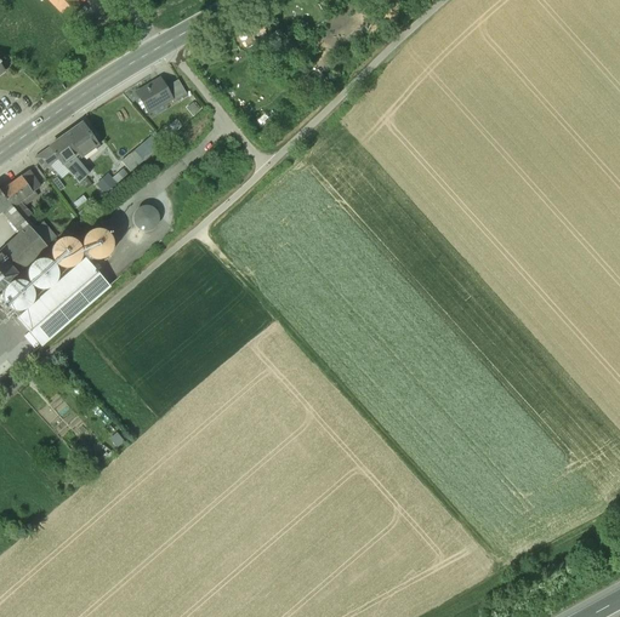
[(81,1),(80,0),(52,0),(67,16),(81,1)]
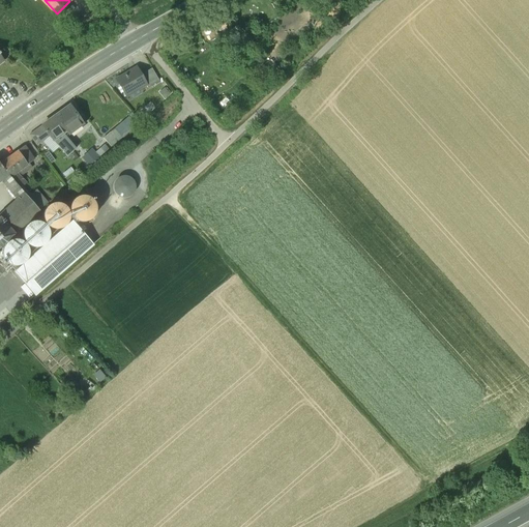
[(159,79),(152,66),(142,72),(147,82),(146,82),(148,85),(159,79)]
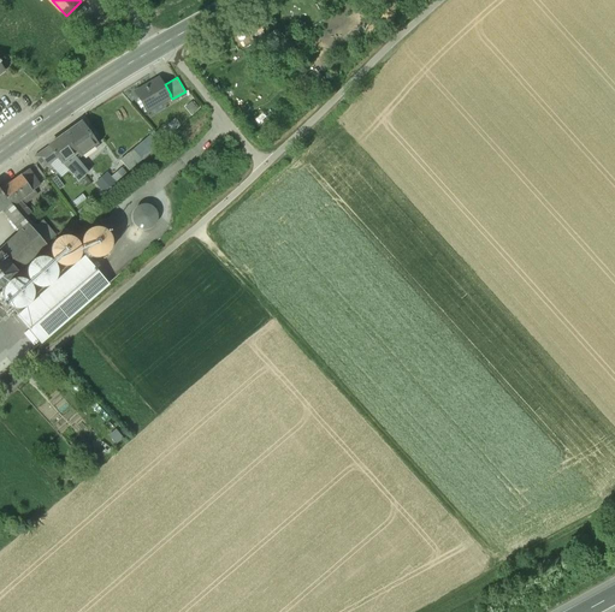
[(164,82),(153,79),(136,89),(147,108),(170,95),(171,95),(165,84),(164,82)]
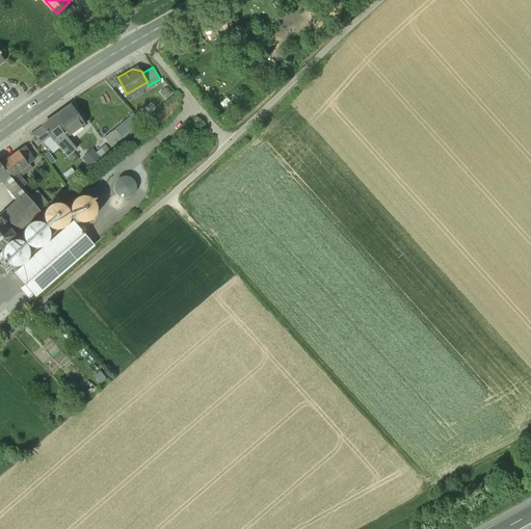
[(71,104),(56,114),(67,129),(70,132),(83,122),(71,104)]
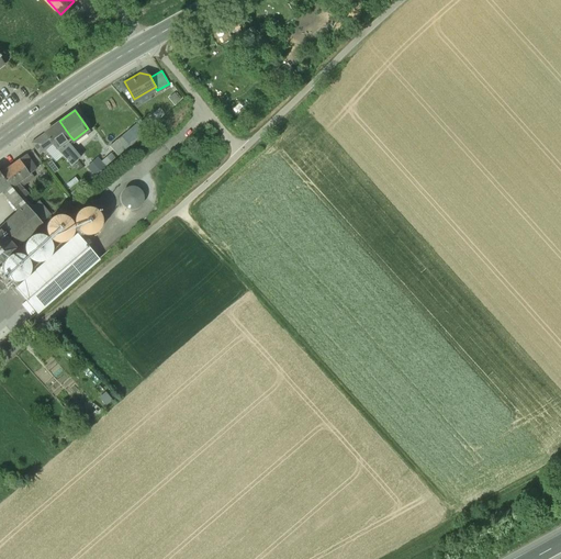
[(70,136),(59,121),(46,131),(54,142),(57,146),(73,163),(81,155),(68,138),(70,136)]
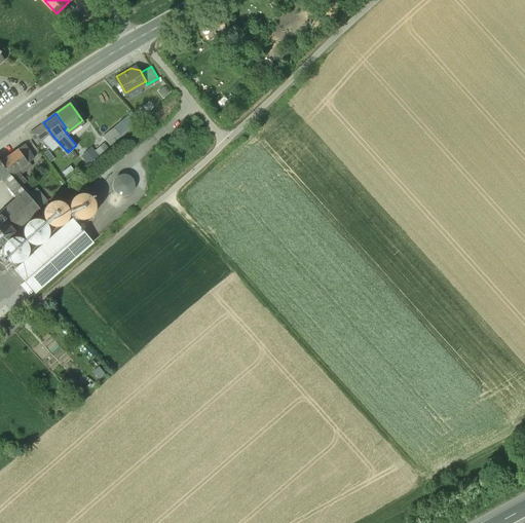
[(43,122),(30,132),(37,142),(50,133),(43,122)]
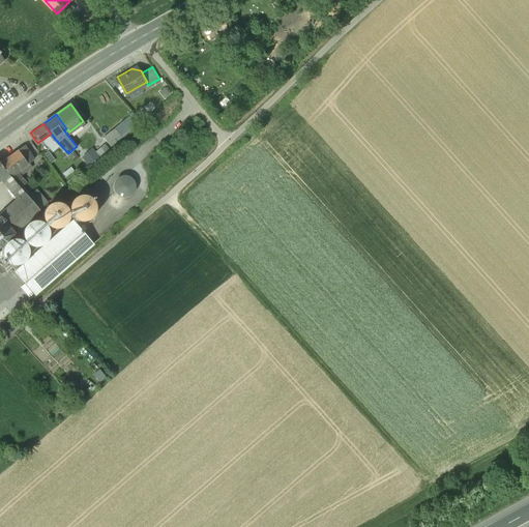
[(115,126),(104,136),(111,144),(122,135),(115,126)]
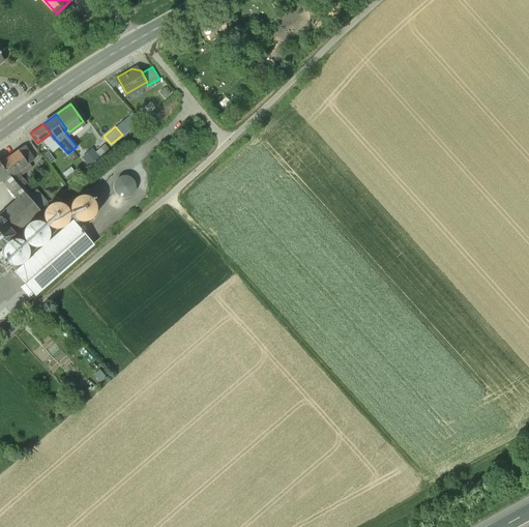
[(105,143),(86,158),(90,163),(109,147),(105,143)]
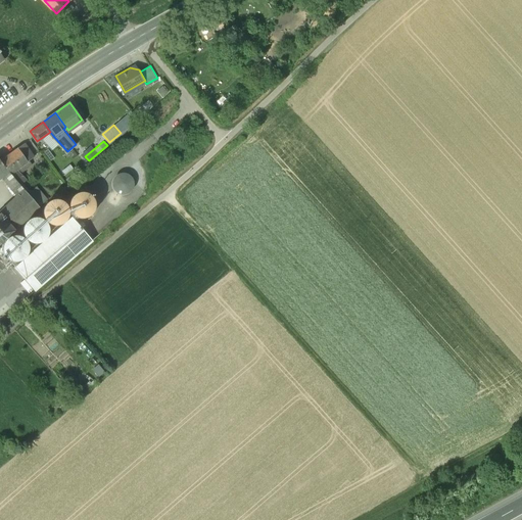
[(25,142),(1,159),(10,173),(11,173),(15,170),(35,155),(25,142)]
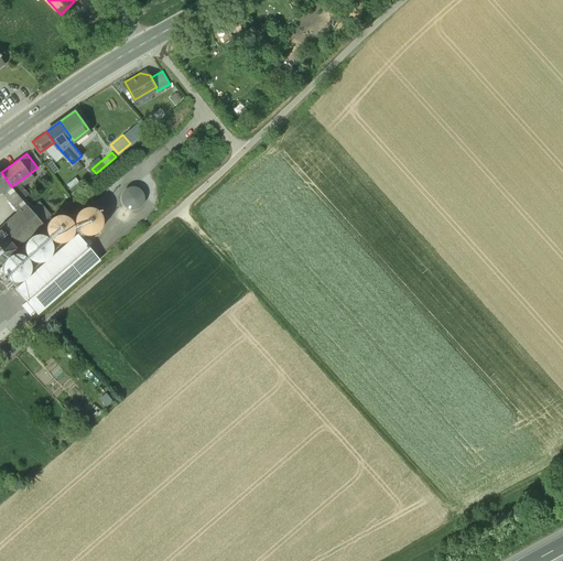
[(0,170),(0,189),(3,186),(6,189),(4,192),(7,194),(7,196),(9,200),(10,200),(13,204),(14,203),(21,197),(18,193),(12,186),(11,186),(1,172),(0,170)]
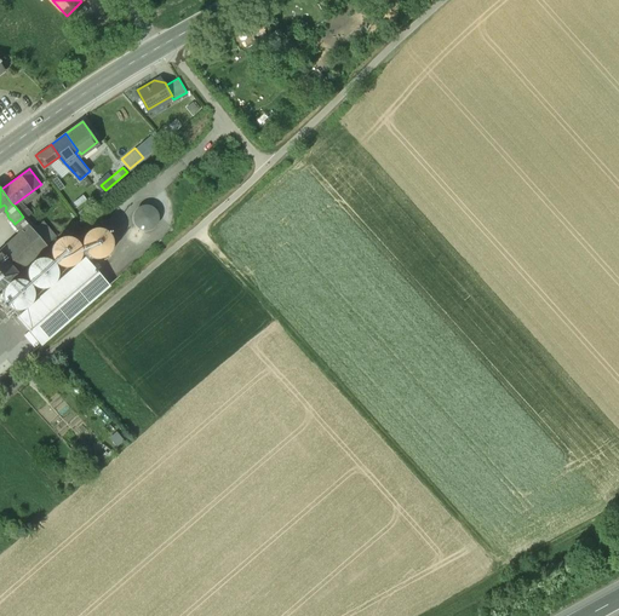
[(27,206),(18,201),(13,205),(19,212),(27,206)]
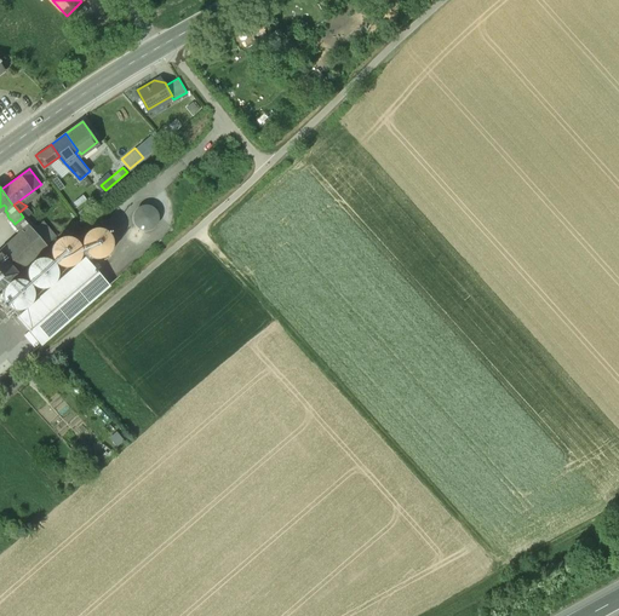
[(158,219),(158,216),(158,212),(156,209),(154,207),(152,205),(148,203),(145,203),(142,203),(139,205),(136,207),(135,209),(133,213),(133,216),(133,219),(135,222),(137,224),(139,226),(142,228),(145,228),(149,228),(152,226),(154,224),(156,222),(158,219)]
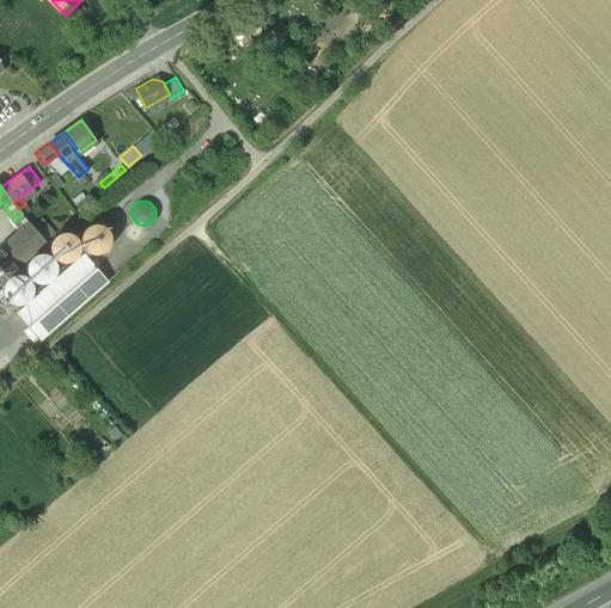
[(26,203),(19,209),(23,214),(24,214),(31,208),(26,203)]
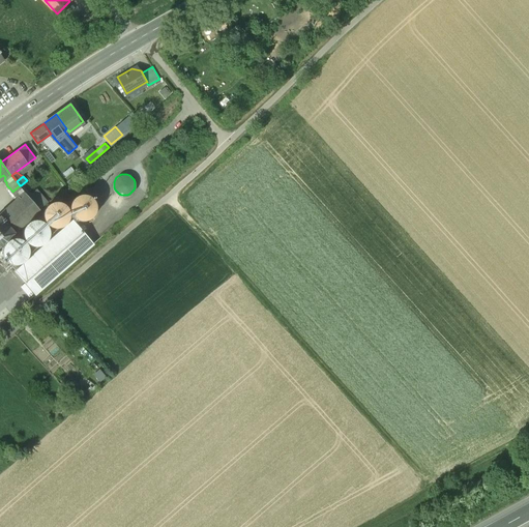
[(20,185),(13,191),(20,199),(26,193),(21,185),(20,185)]
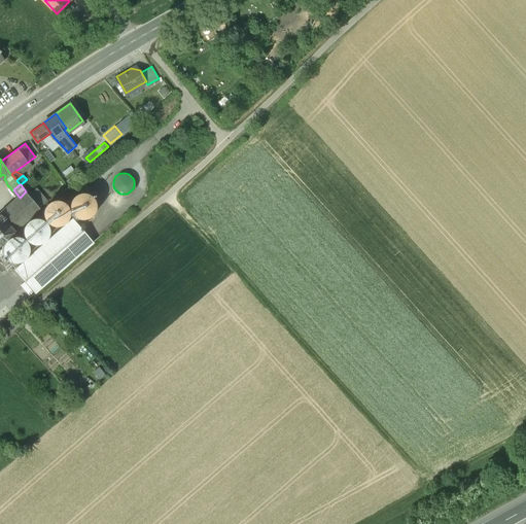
[(20,198),(0,214),(14,231),(40,208),(26,191),(20,198)]
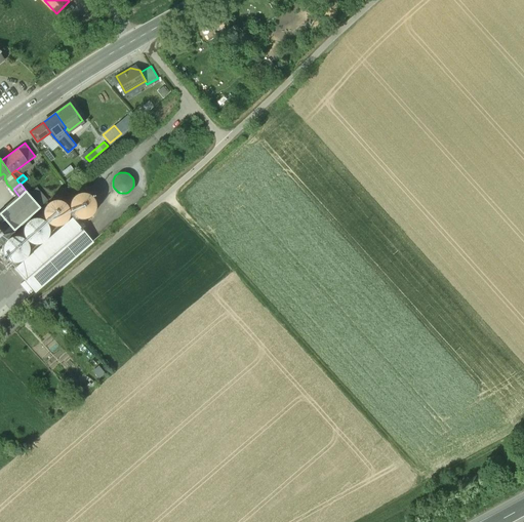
[(94,208),(95,204),(94,201),(93,198),(91,196),(88,194),(85,192),(82,192),(79,193),(76,194),(73,196),(71,198),(70,201),(70,205),(70,208),(71,211),(73,214),(76,215),(79,217),(82,217),(85,217),(88,215),(91,213),(93,211),(94,208)]
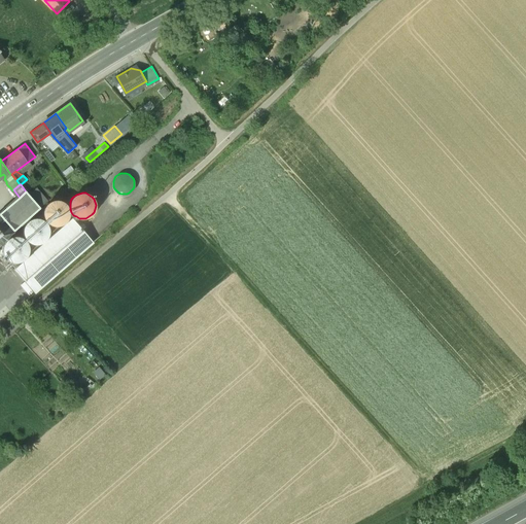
[(69,216),(69,213),(69,210),(68,207),(66,204),(63,202),(60,201),(57,201),(53,201),(49,202),(47,204),(45,207),(44,210),(43,213),(44,216),(45,219),(47,222),(50,224),(54,225),(57,225),(60,225),(63,224),(66,222),(68,219),(69,216)]
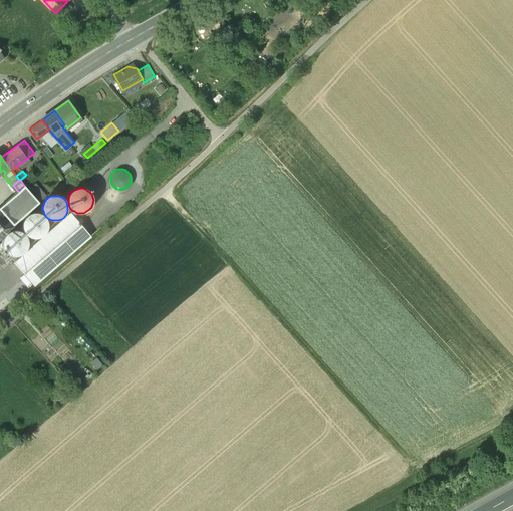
[(0,209),(0,237),(14,225),(0,209)]
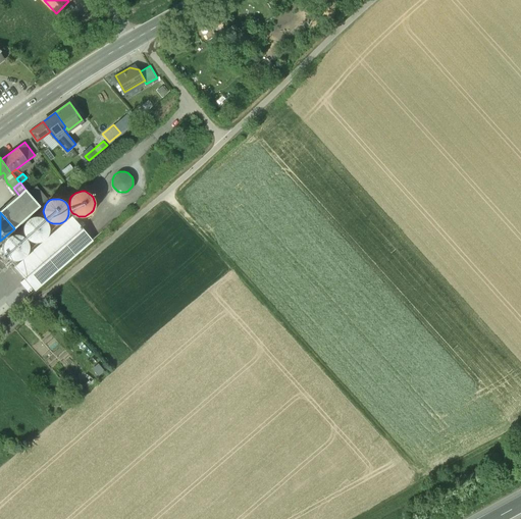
[(71,216),(15,265),(35,288),(92,239),(71,216)]
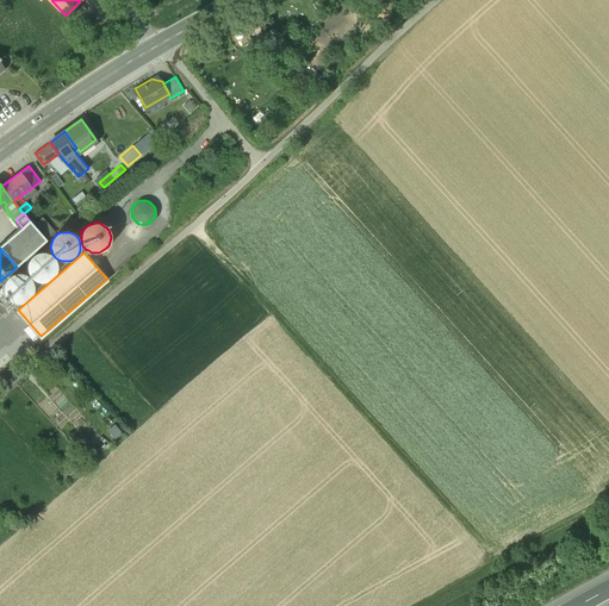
[(57,272),(57,268),(57,264),(56,261),(54,257),(50,255),(47,254),(43,252),(38,254),(35,255),(32,257),(30,261),(28,264),(28,268),(29,272),(30,276),(32,279),(36,281),(39,282),(43,283),(47,282),(50,281),(54,279),(56,275),(57,272)]
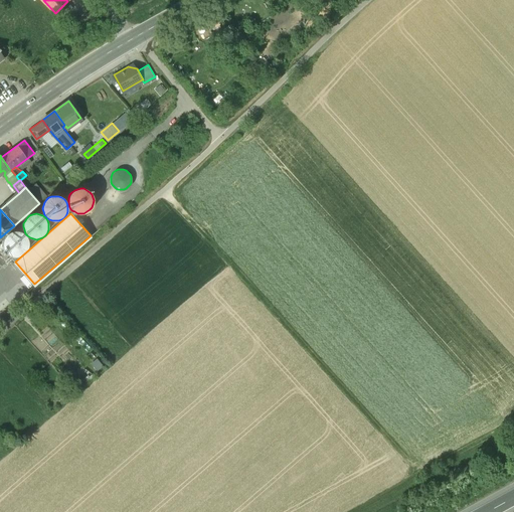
[(27,246),(27,242),(27,239),(26,236),(24,234),(21,232),(18,231),(15,231),(12,232),(9,233),(6,235),(4,238),(3,241),(3,244),(3,247),(5,250),(7,253),(9,254),(12,256),(16,256),(19,256),(22,253),(24,251),(26,249),(27,246)]
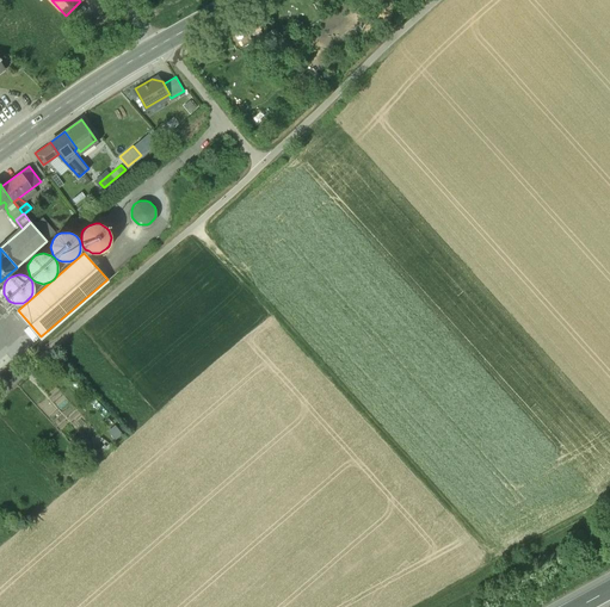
All buildings are outlined.
